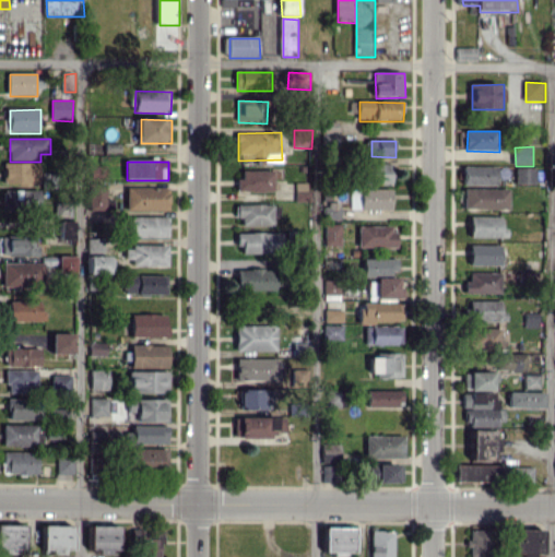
[(42,164),(7,164),(7,186),(42,186),(42,164)]
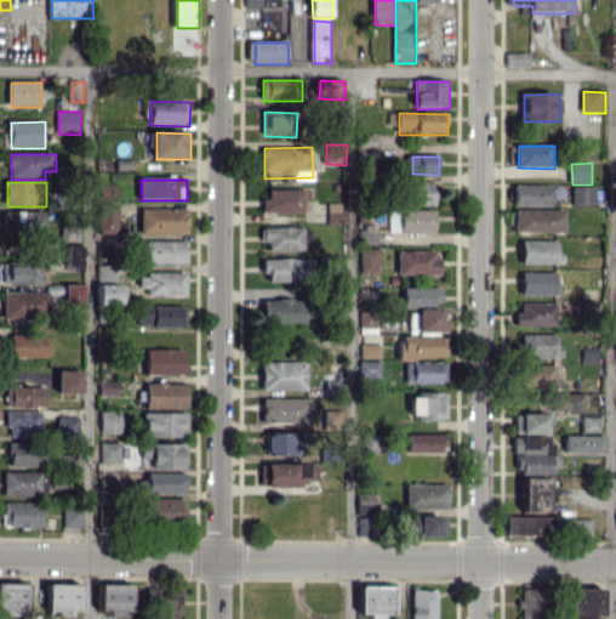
[(437,206),(437,182),(408,183),(408,206),(437,206)]
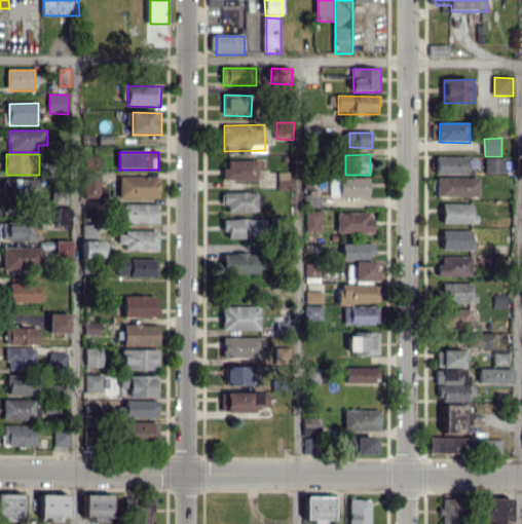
[(103,158),(89,157),(89,171),(103,172),(103,158)]
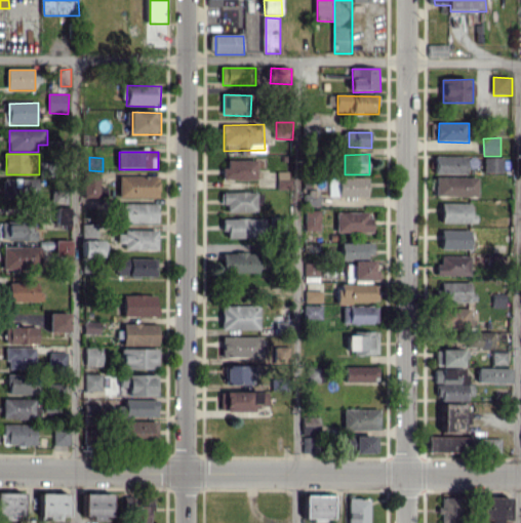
[(437,174),(469,175),(469,158),(438,157),(437,174)]
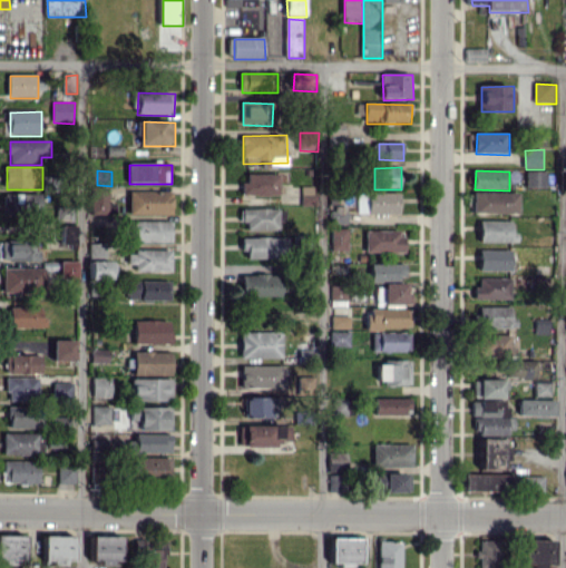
[(548,189),(548,172),(528,173),(528,189),(548,189)]
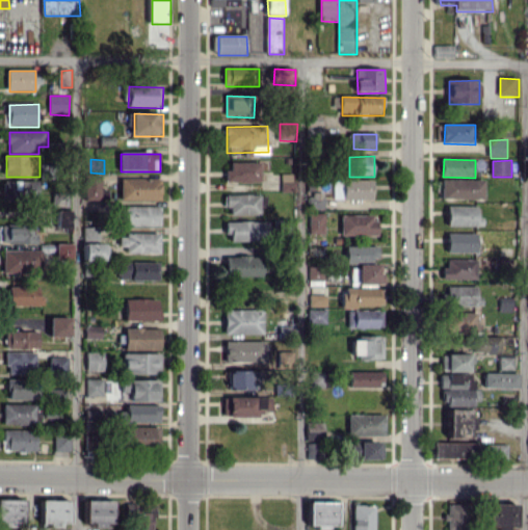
[(229,164),(230,184),(267,183),(266,171),(272,171),(272,163),(229,164)]
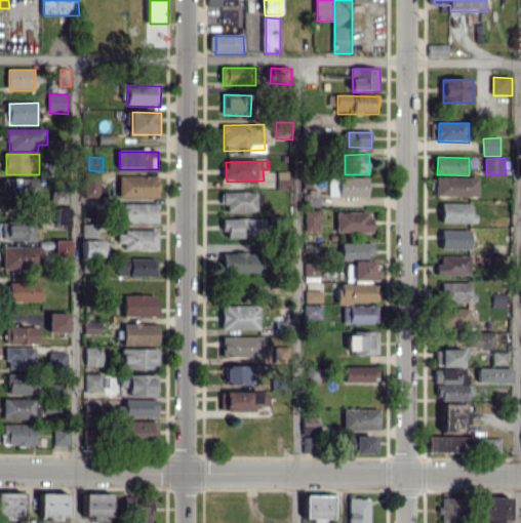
[(280,191),(293,191),(293,172),(280,173),(280,191)]
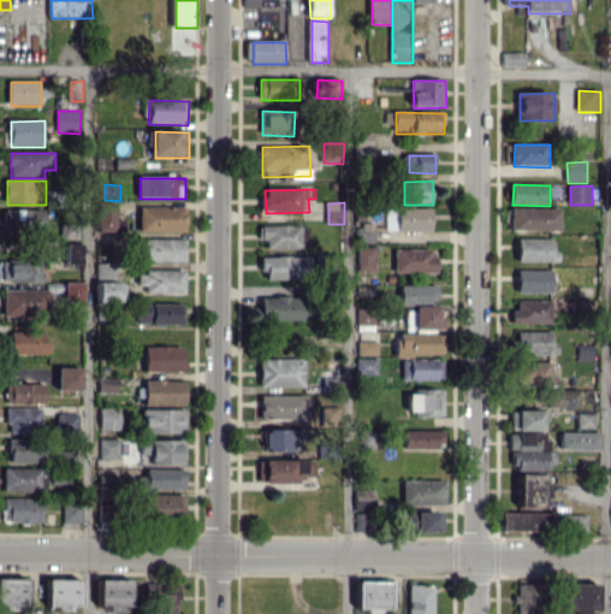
[(118,205),(100,205),(99,234),(126,234),(126,220),(117,220),(118,205)]
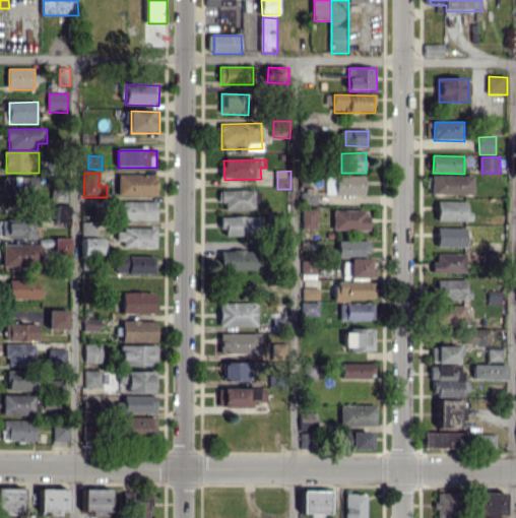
[(158,196),(158,176),(119,176),(120,197),(158,196)]
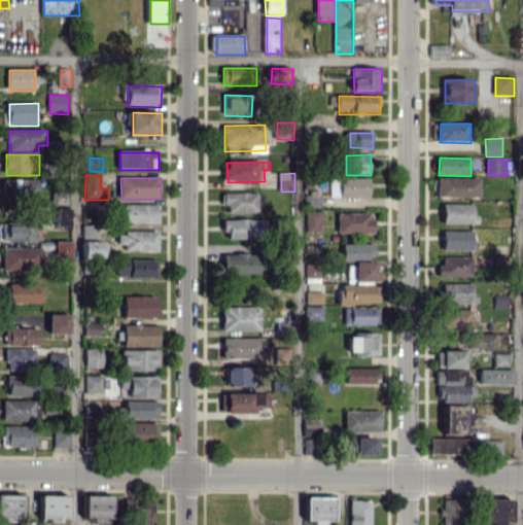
[(372,180),(334,179),(333,198),(371,199),(372,180)]
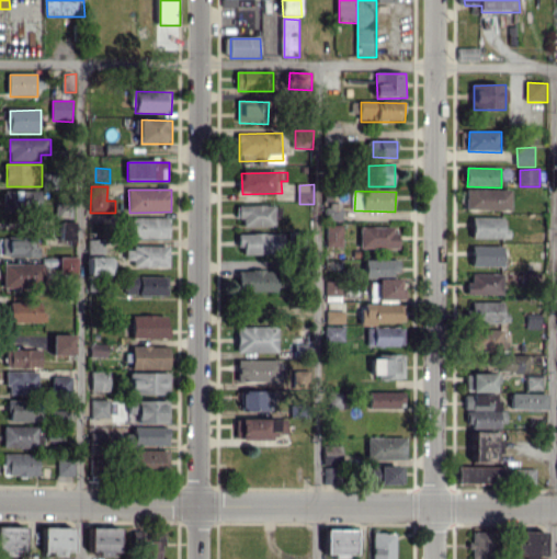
[(513,191),(468,191),(468,212),(513,212),(513,191)]
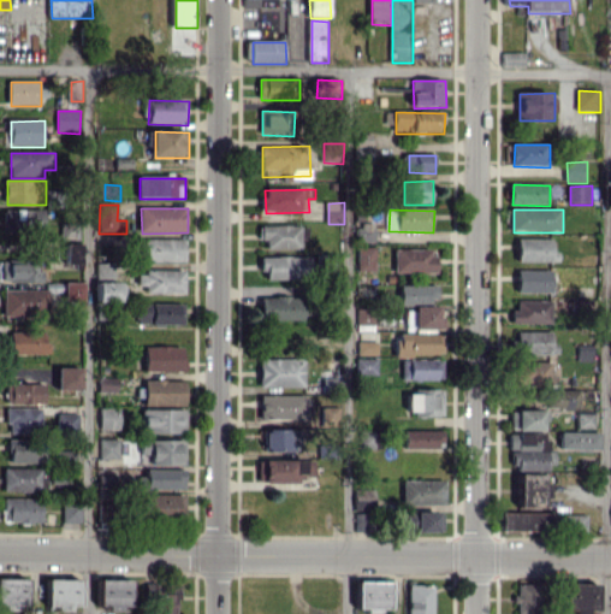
[(46,211),(6,212),(6,236),(46,235),(46,211)]
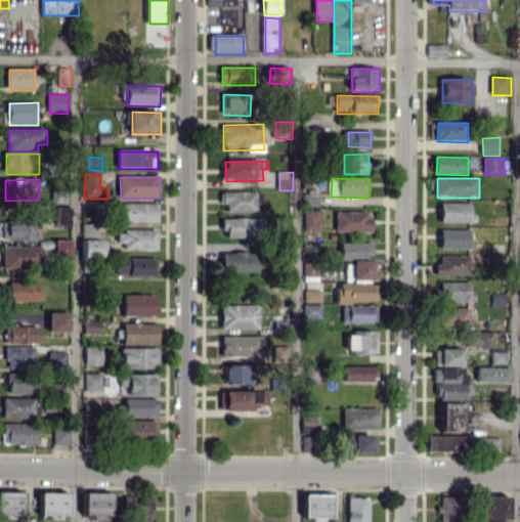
[(322,192),(305,191),(305,207),(322,207),(322,192)]
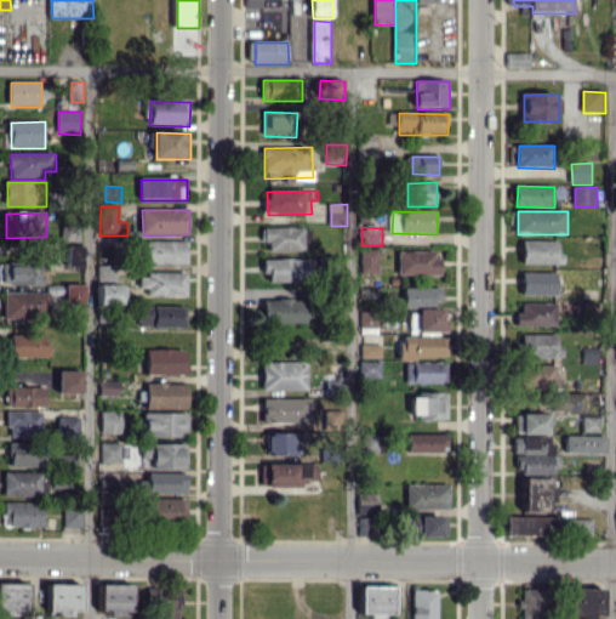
[(306,228),(266,230),(266,243),(271,243),(271,253),(306,253),(306,228)]
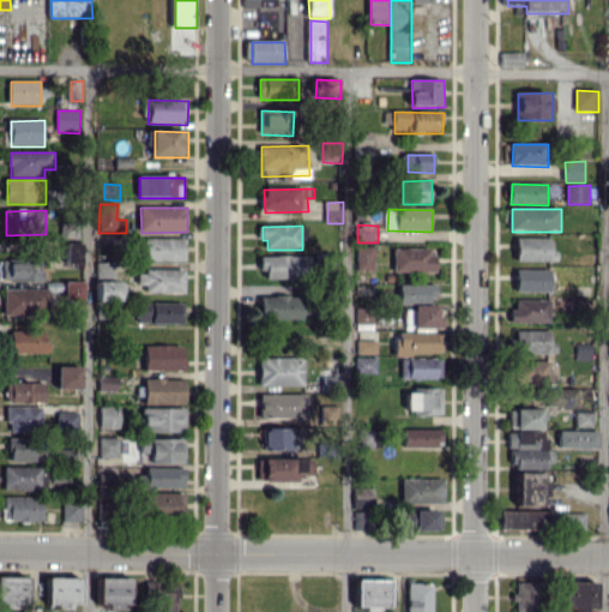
[(187,263),(186,239),(140,240),(142,263),(187,263)]
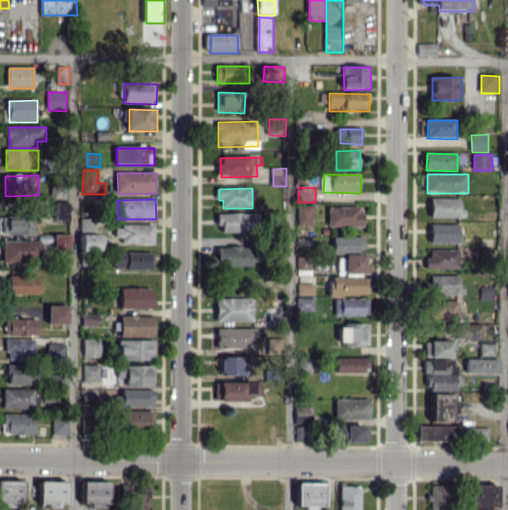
[(433,218),(467,219),(467,210),(461,210),(461,200),(433,199),(433,218)]
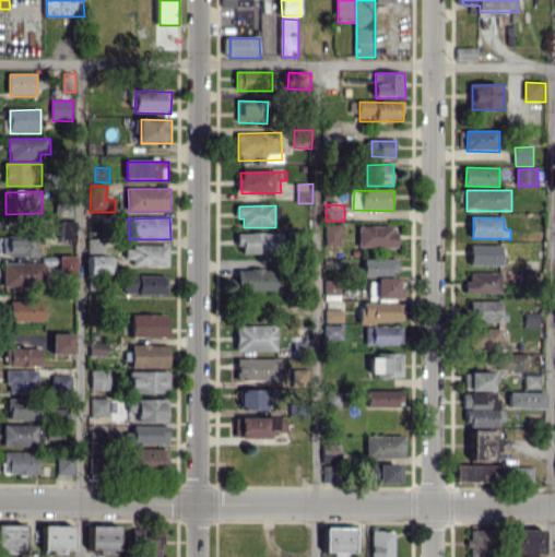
[(77,223),(63,223),(63,240),(78,240),(77,223)]
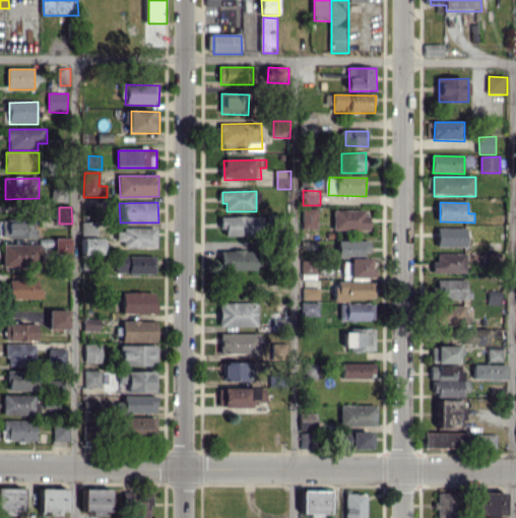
[(319,209),(304,210),(305,231),(320,230),(319,209)]
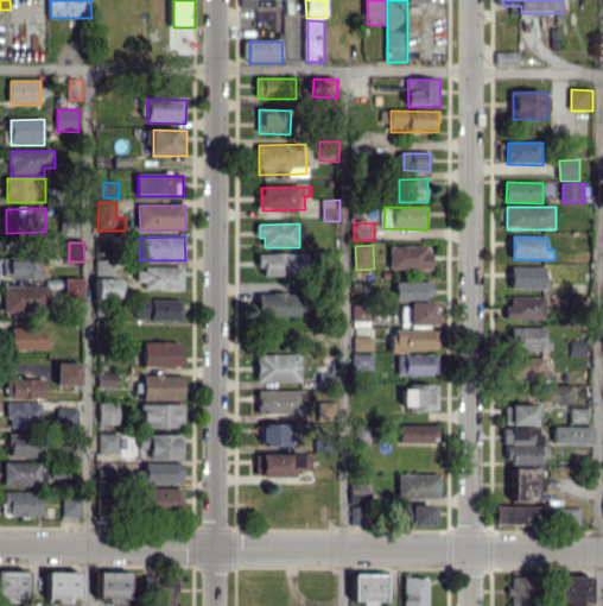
[(432,247),(392,247),(392,271),(432,271),(432,247)]
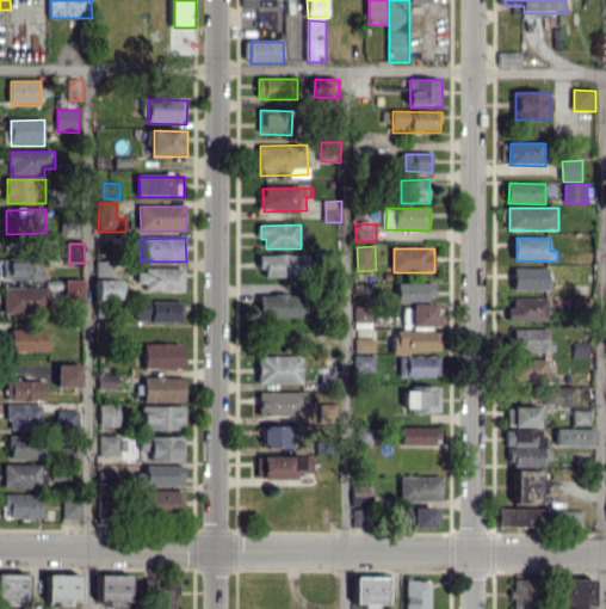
[(266,278),(309,280),(310,257),(261,256),(260,270),(266,270),(266,278)]
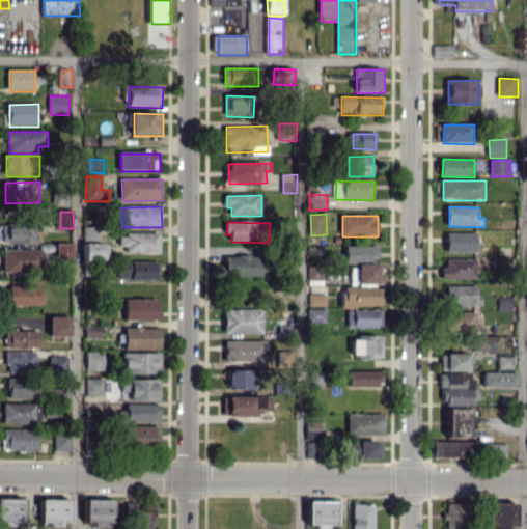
[(4,245),(39,244),(38,225),(3,226),(4,245)]
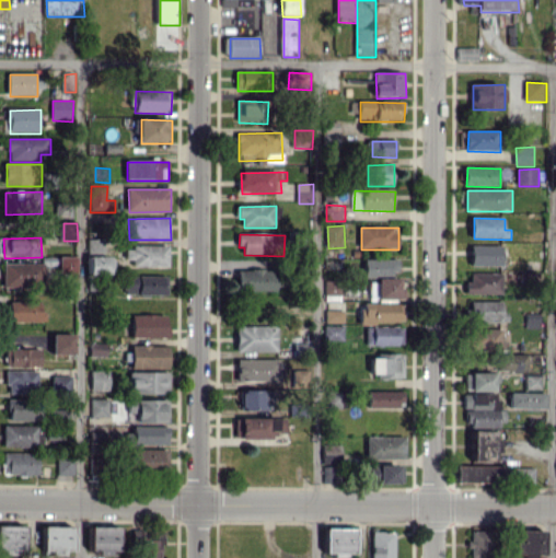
[(106,241),(90,241),(90,257),(106,257),(106,241)]
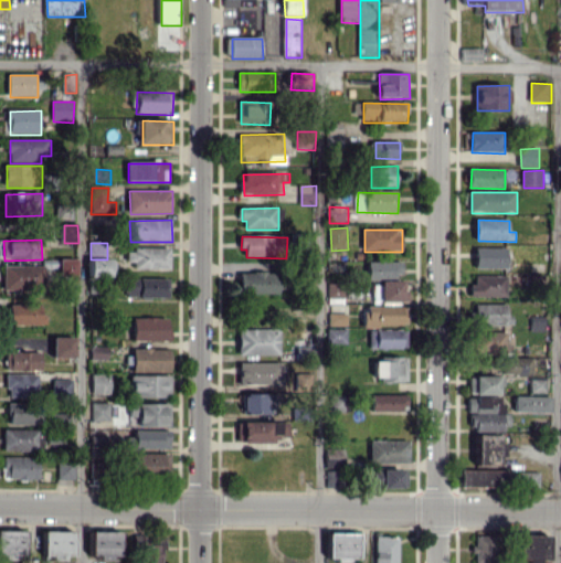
[(509,250),(477,248),(477,269),(509,271),(509,250)]
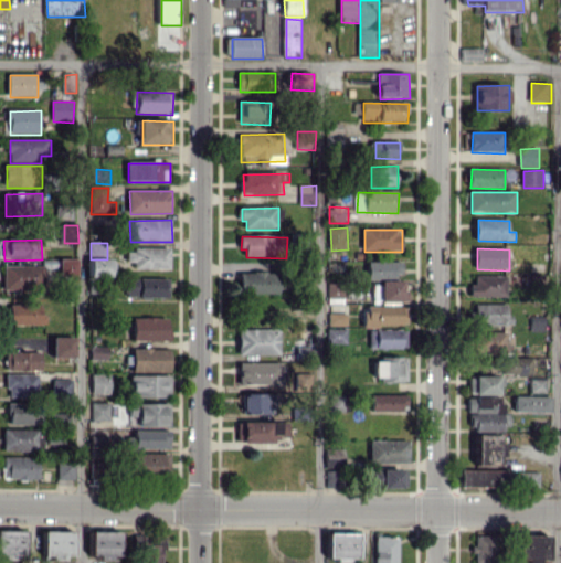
[(171,250),(128,250),(128,264),(136,264),(136,271),(171,271),(171,250)]
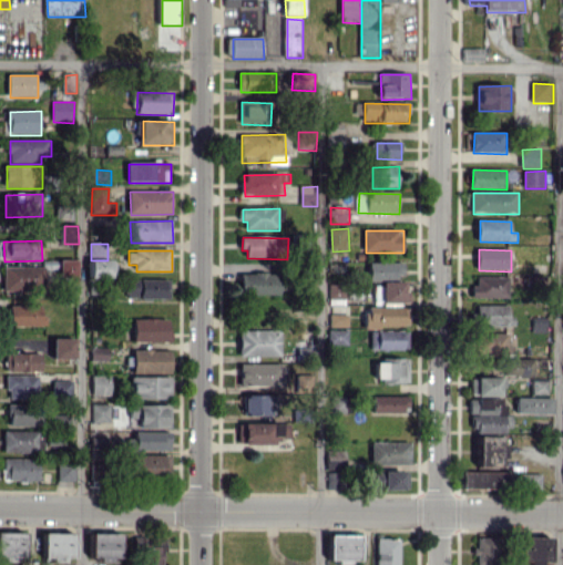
[(91,262),(91,279),(113,279),(112,260),(91,262)]
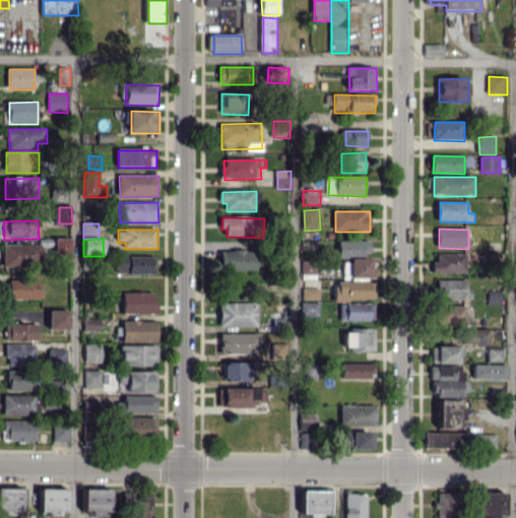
[(73,240),(57,240),(56,258),(72,258),(73,240)]
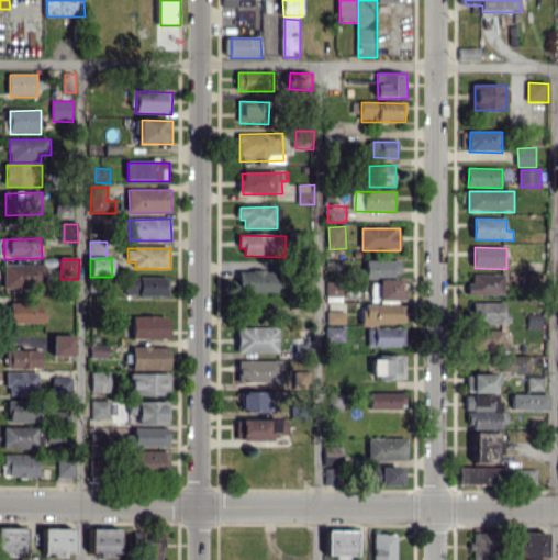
[(367,280),(402,280),(402,261),(367,261),(367,280)]
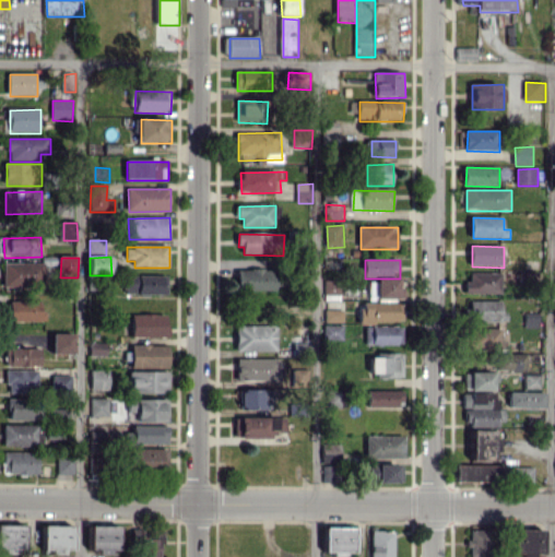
[(6,287),(45,288),(46,265),(6,264),(6,287)]
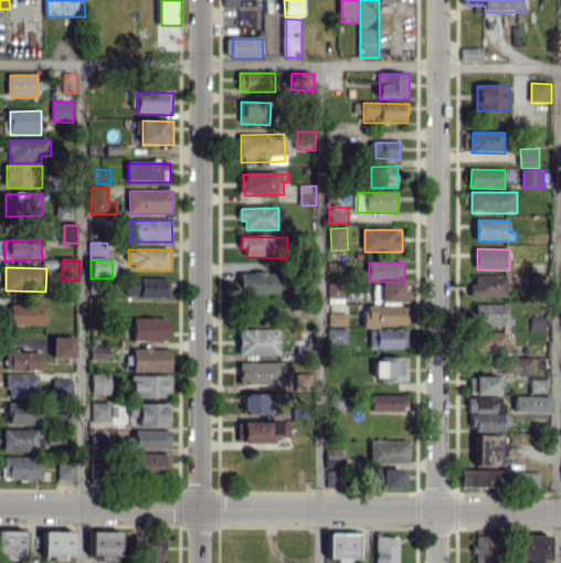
[(281,295),(281,274),(242,274),(242,295),(281,295)]
